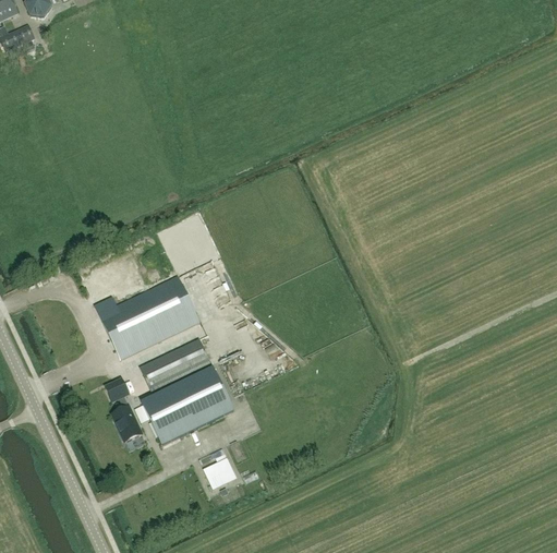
[(0,17),(16,10),(11,0),(0,0),(0,17)]
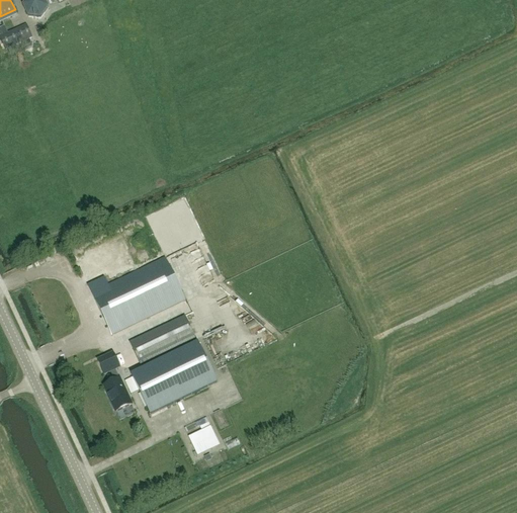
[(23,0),(22,1),(27,12),(39,14),(47,4),(45,0),(23,0)]
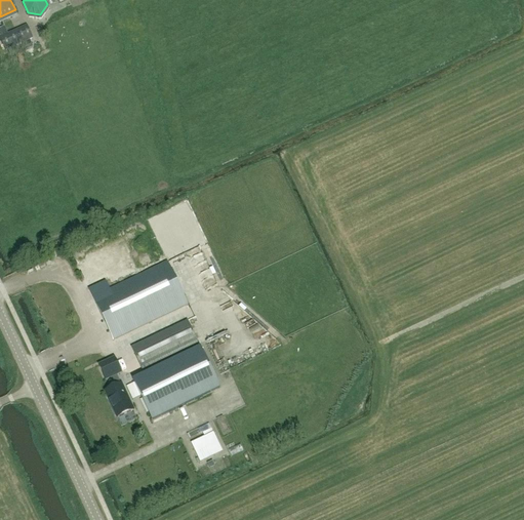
[(113,335),(187,300),(166,257),(109,285),(105,276),(88,284),(113,335)]
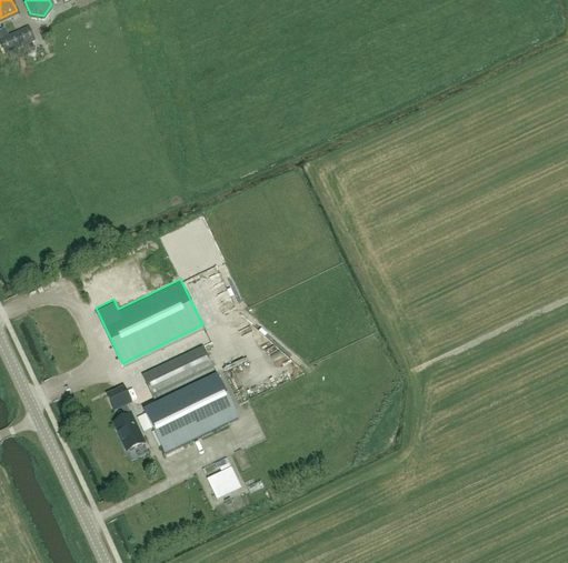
[(141,372),(153,396),(213,368),(202,343),(141,372)]
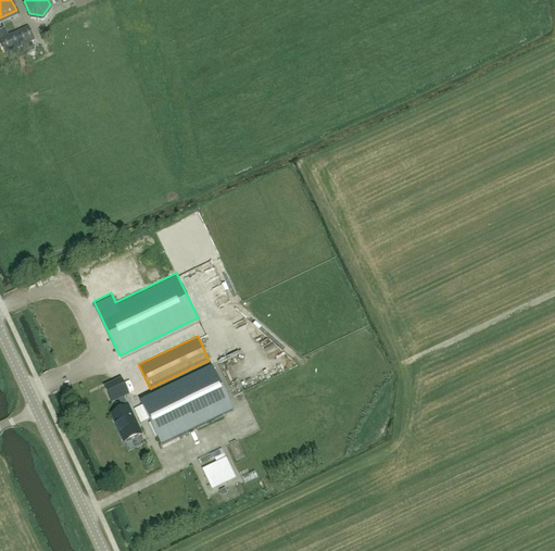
[(231,408),(211,365),(140,399),(161,442),(231,408)]
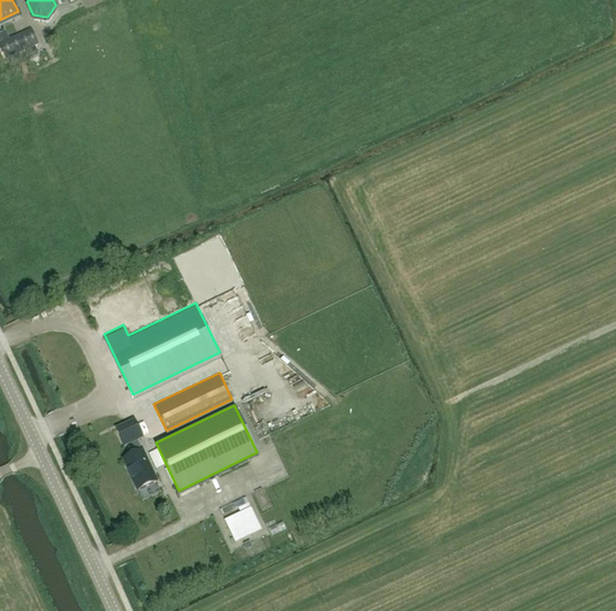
[(123,441),(130,438),(135,448),(123,454),(138,486),(156,477),(141,446),(136,435),(141,433),(134,416),(115,424),(123,441)]
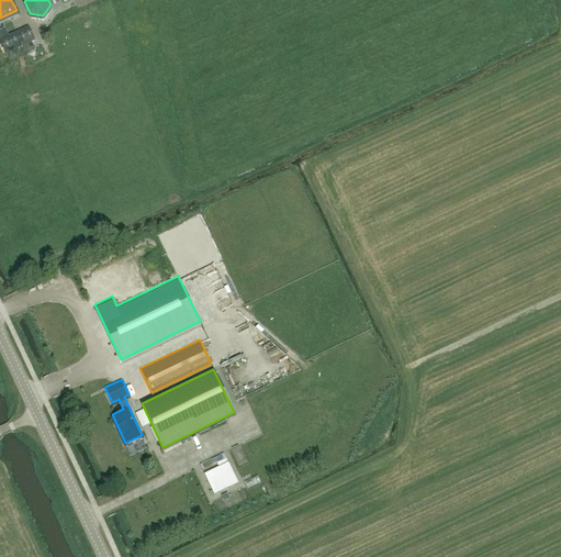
[(264,388),(254,390),(255,397),(266,394),(264,388)]
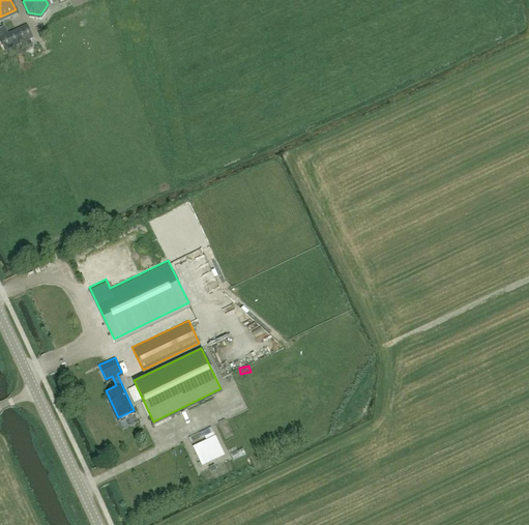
[(264,399),(254,403),(257,412),(268,408),(264,399)]
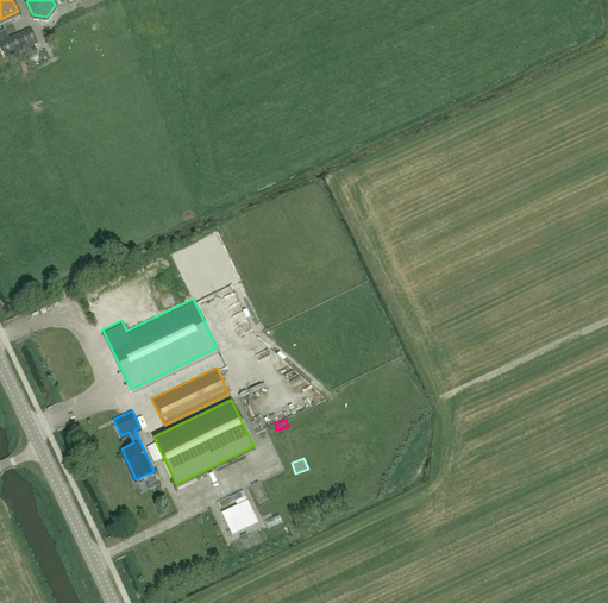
[(246,496),(221,509),(229,525),(231,529),(248,522),(245,516),(254,513),(246,496)]
